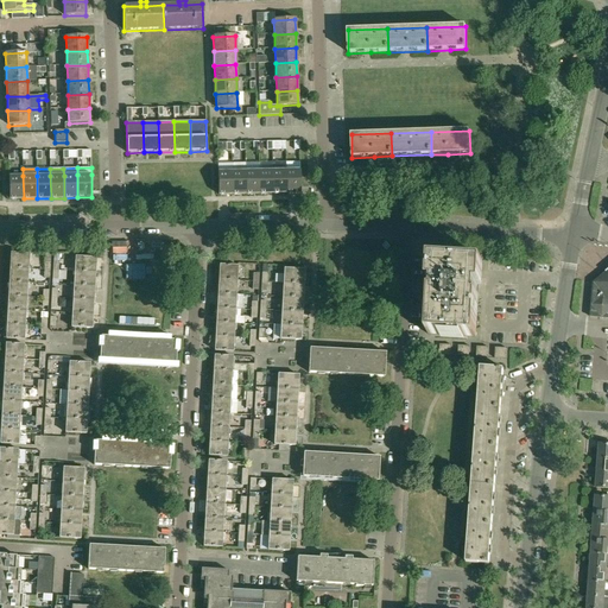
[(286,171),(286,194),(301,194),(301,170),(286,171)]
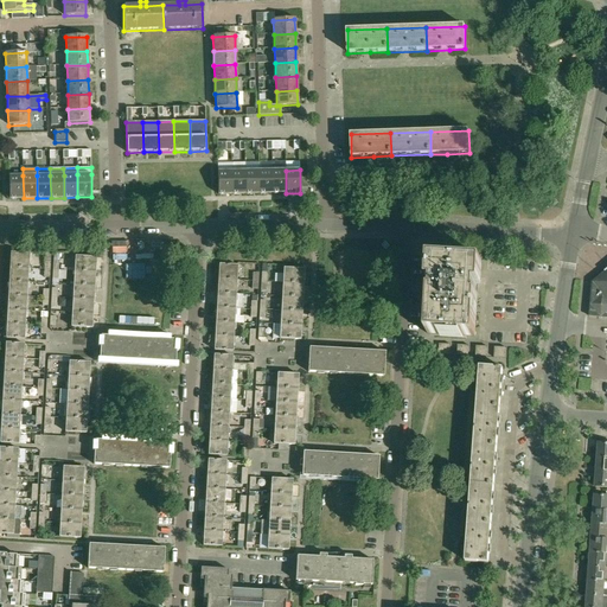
[(246,171),(231,172),(232,195),(246,193),(246,171)]
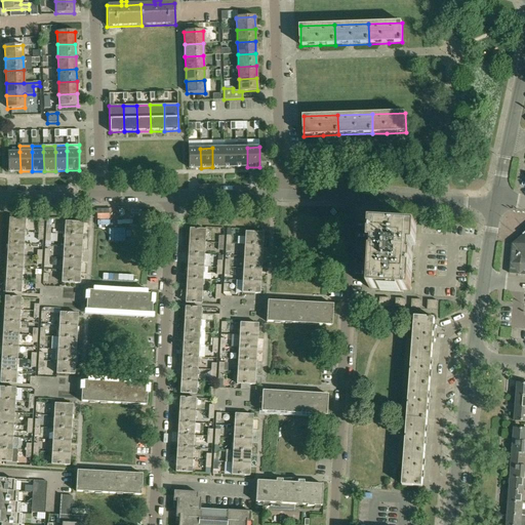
[(224,148),(212,148),(212,167),(225,167),(224,148)]
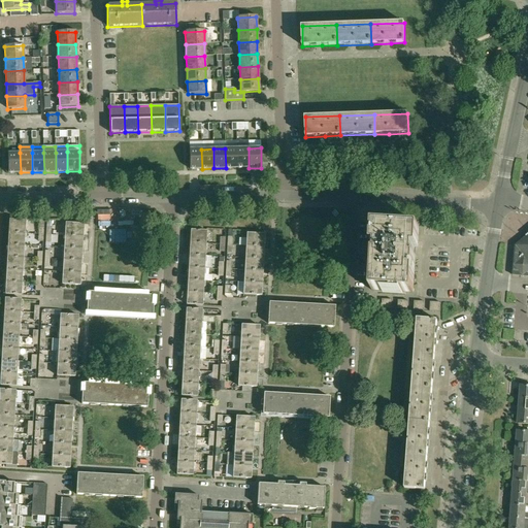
[(225,149),(226,168),(237,168),(237,149),(225,149)]
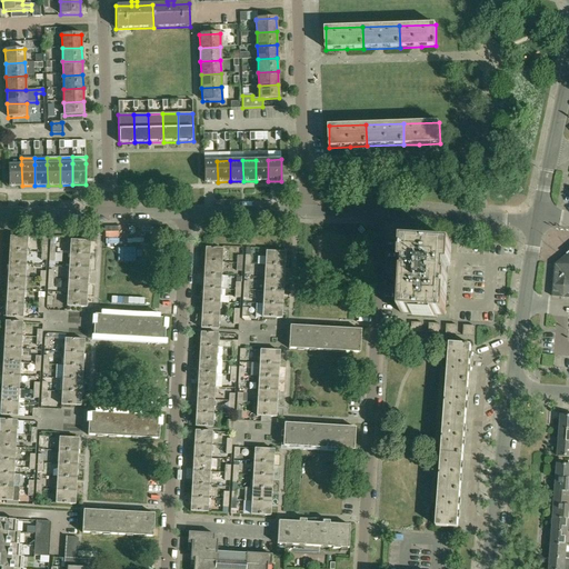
[(268,160),(256,160),(256,181),(268,181),(268,160)]
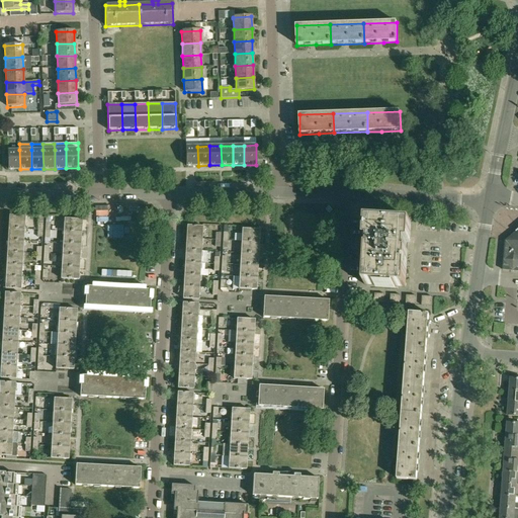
[(186,166),(198,166),(197,147),(185,147),(186,166)]
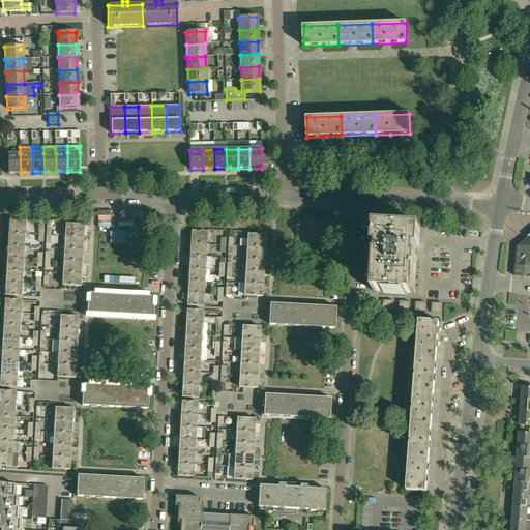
[(20,153),(8,154),(8,174),(21,173),(20,153)]
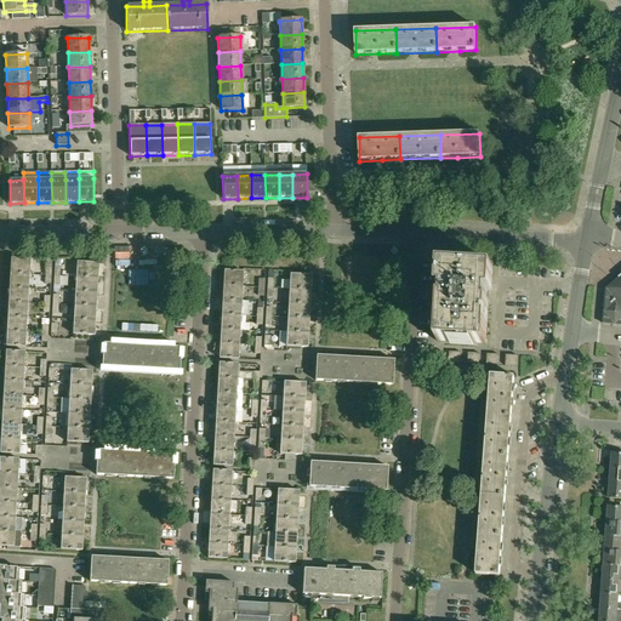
[(11,258),(10,273),(28,274),(29,260),(11,258)]
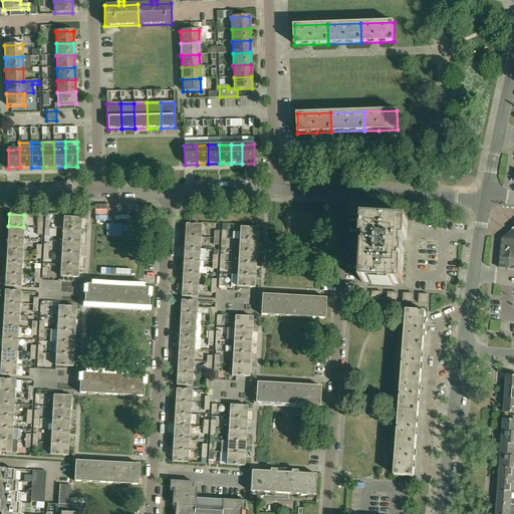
[(376,219),(363,218),(362,239),(363,239),(361,283),(368,283),(368,286),(394,288),(394,284),(402,285),(404,241),(407,241),(408,221),(394,220),(394,217),(376,216),(376,219)]
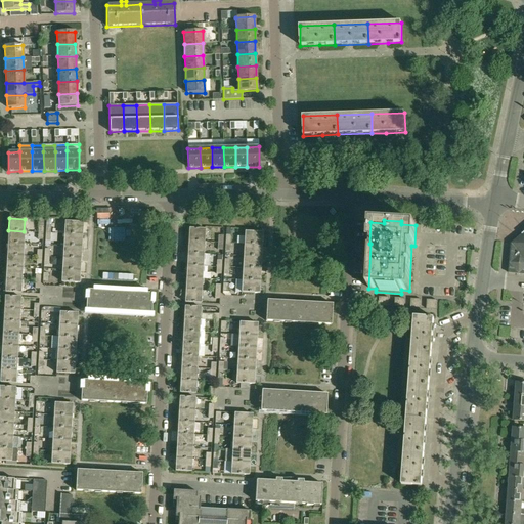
[(63,233),(81,234),(82,222),(64,221),(63,233)]
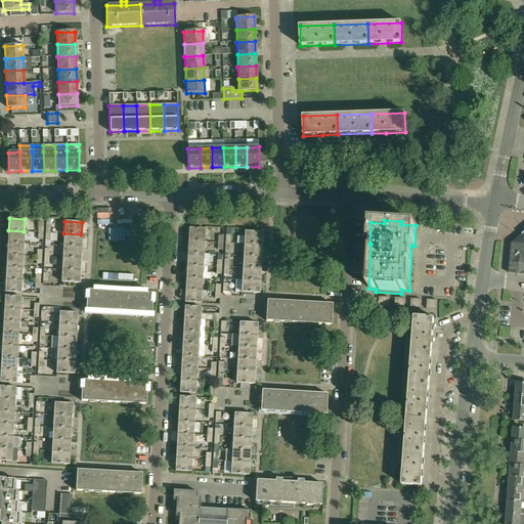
[(188,228),(187,242),(204,243),(205,229),(188,228)]
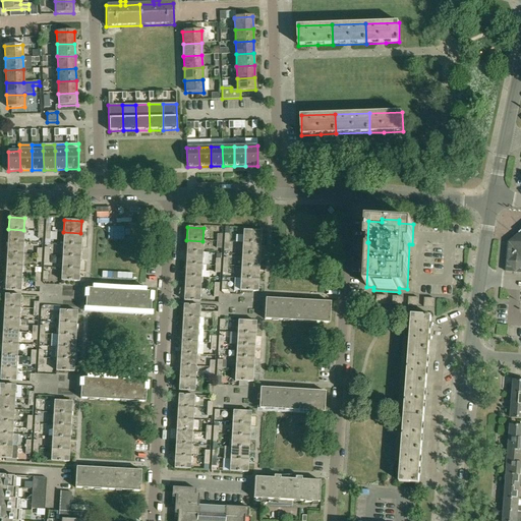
[(238,235),(242,235),(242,242),(259,243),(261,231),(244,230),(244,227),(239,227),(238,235)]
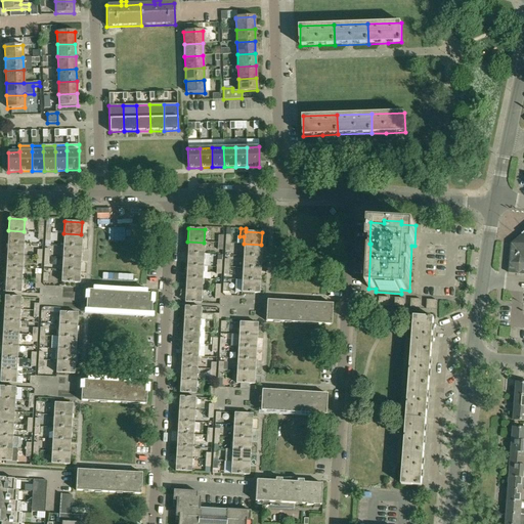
[(8,230),(7,243),(24,244),(24,231),(8,230)]
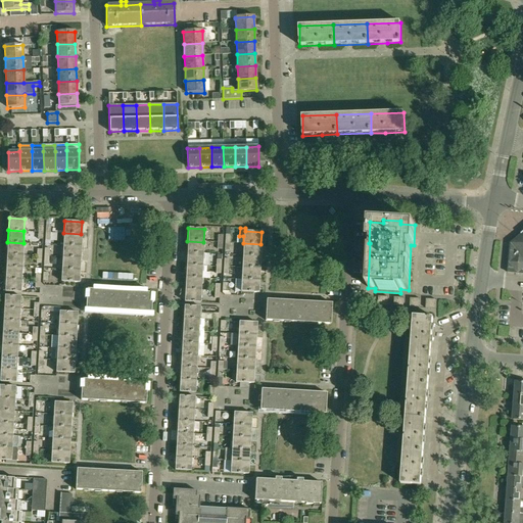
[(522,232),(521,234),(521,235),(511,244),(508,273),(522,274),(522,232)]
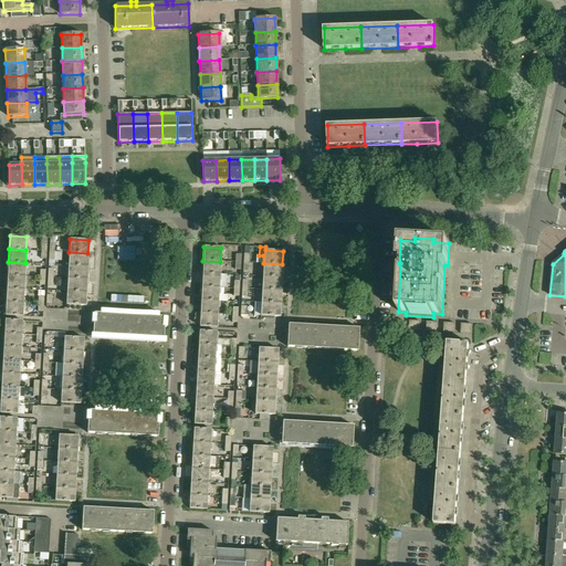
[(69,252),(69,265),(87,266),(87,253),(69,252)]
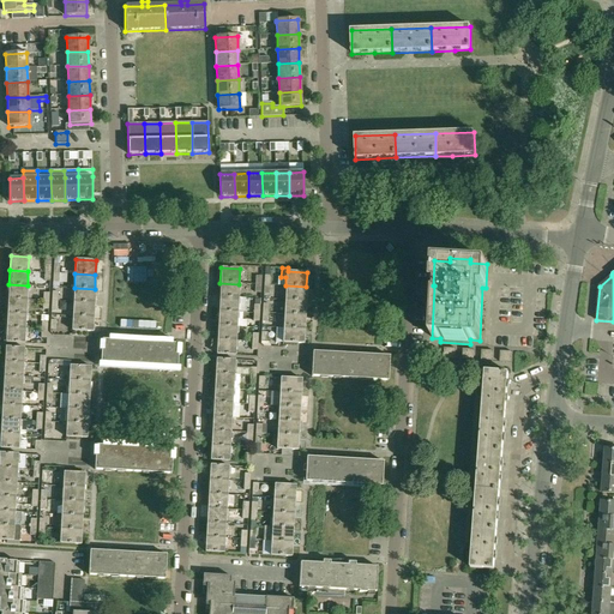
[(238,299),(239,284),(220,283),(220,298),(238,299)]
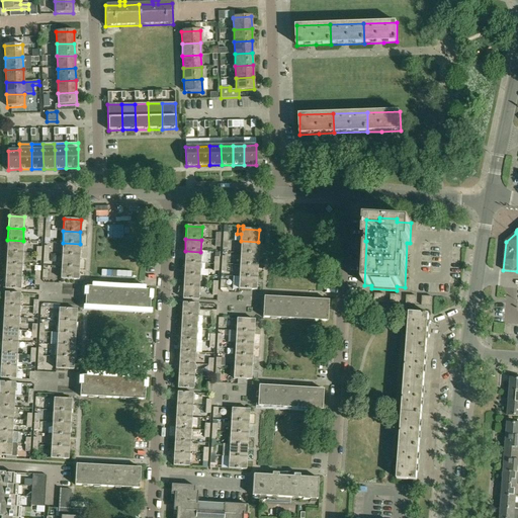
[(7,252),(22,253),(23,241),(7,240),(7,252)]
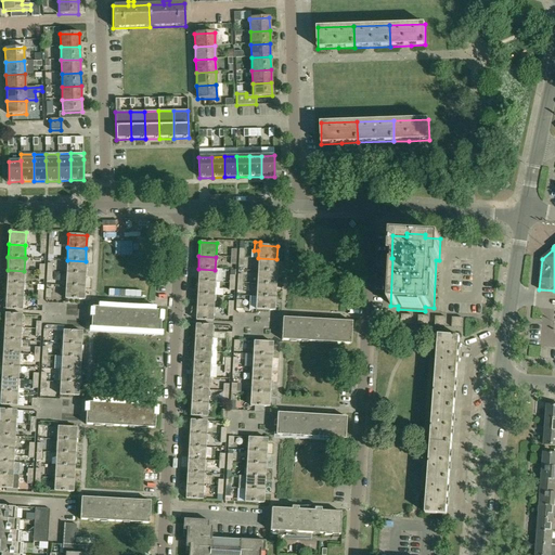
[(258,258),(257,271),(276,272),(276,259),(258,258)]
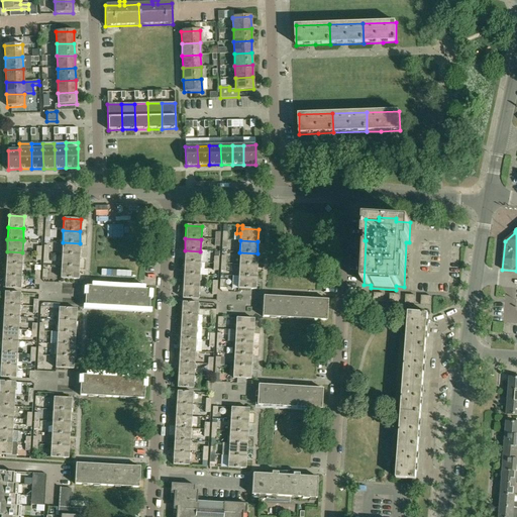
[(63,242),(62,254),(79,255),(80,243),(63,242)]
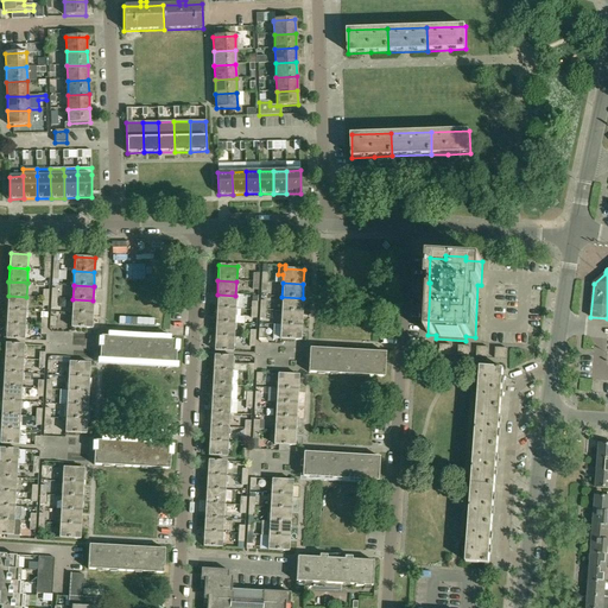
[(217,295),(216,309),(235,310),(235,296),(217,295)]
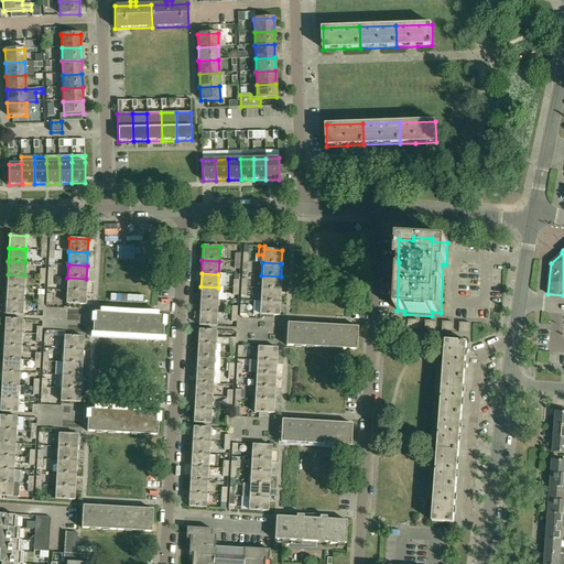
[(8,274),(7,288),(23,289),(24,275),(8,274)]
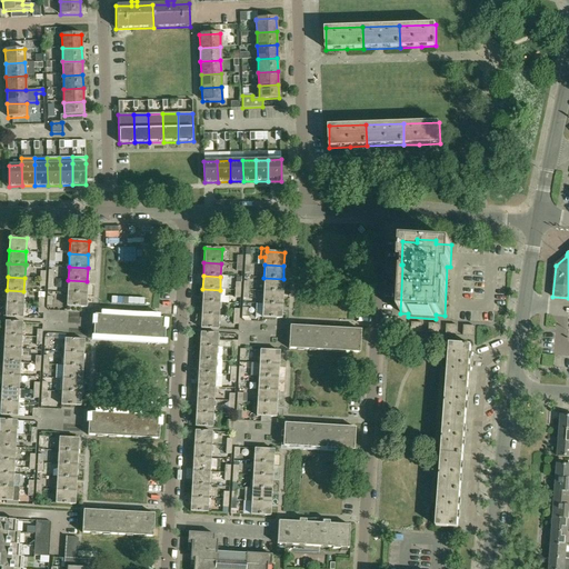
[(263,278),(263,291),(282,292),(283,279),(263,278)]
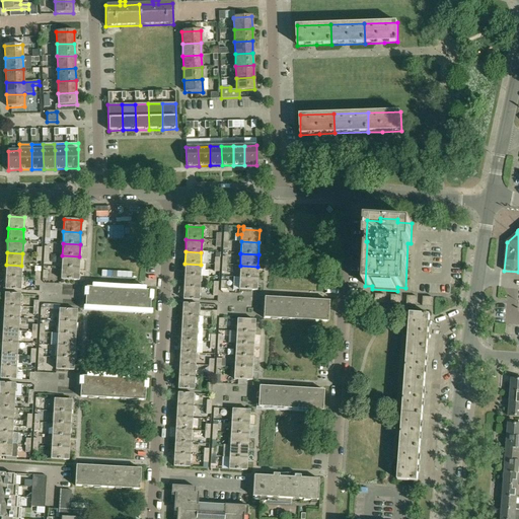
[(62,255),(61,268),(78,269),(79,256),(62,255)]
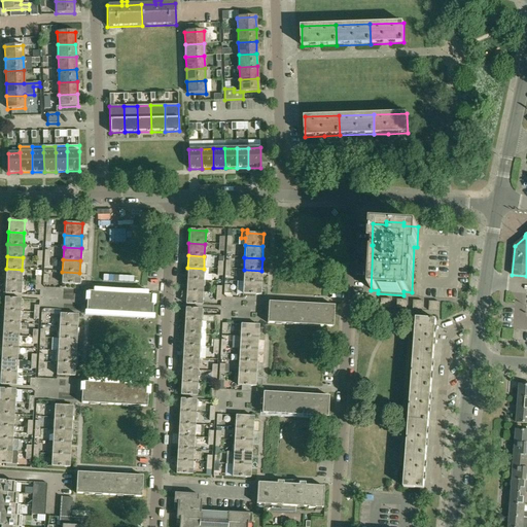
[(203,274),(204,269),(187,268),(186,280),(203,281),(203,274)]
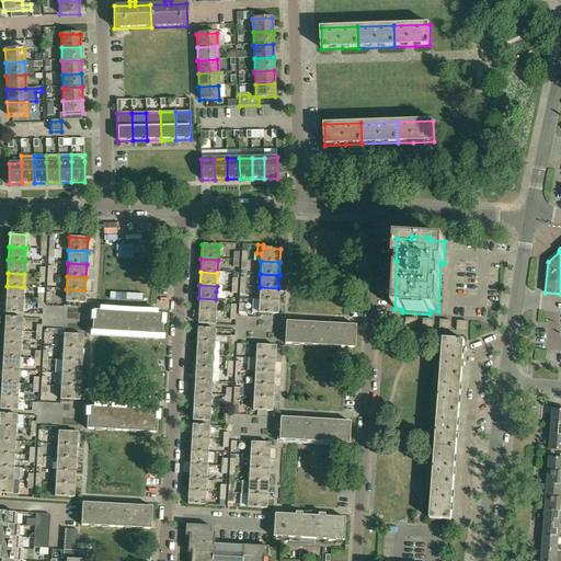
[(7,286),(6,299),(23,300),(23,287),(7,286)]
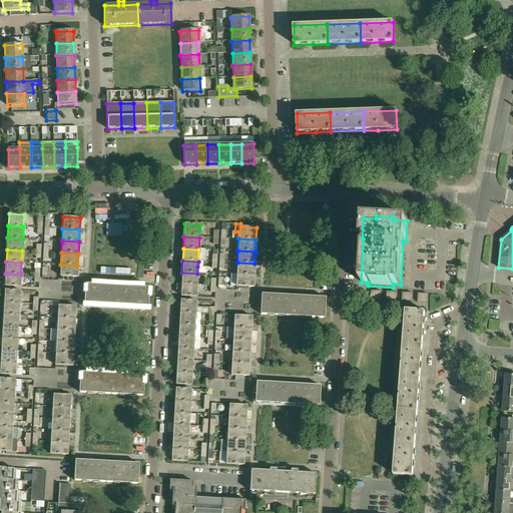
[(254,264),(237,263),(236,275),(253,276),(254,264)]
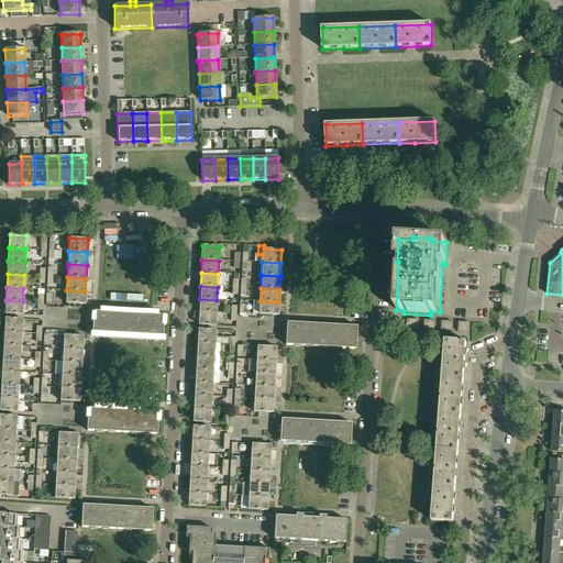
[(85,305),(85,291),(66,290),(66,304),(85,305)]
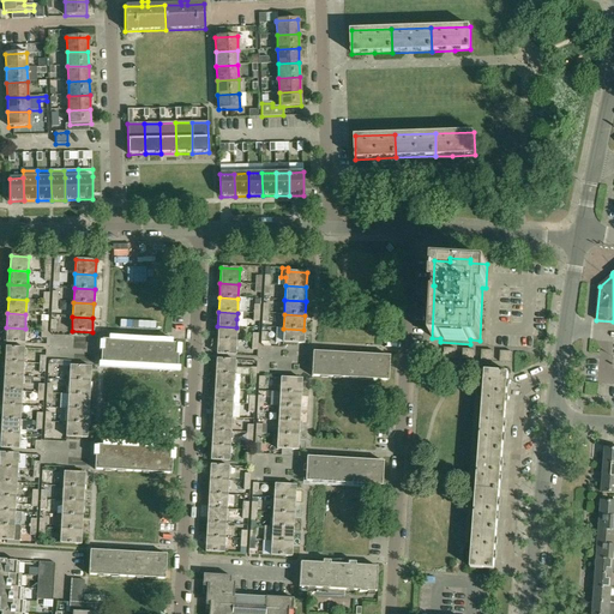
[(217,326),(217,341),(235,342),(236,327),(217,326)]
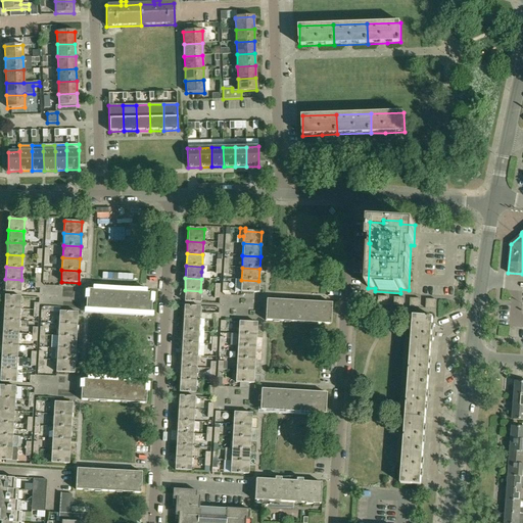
[(21,280),(5,279),(5,292),(20,292),(21,280)]
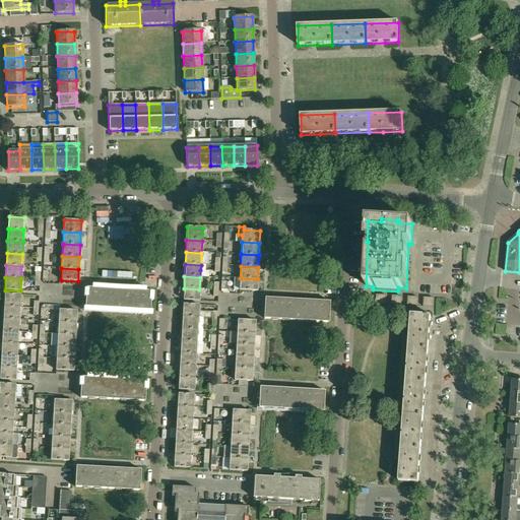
[(256,291),(257,279),(240,278),(239,288),(239,290),(256,291)]
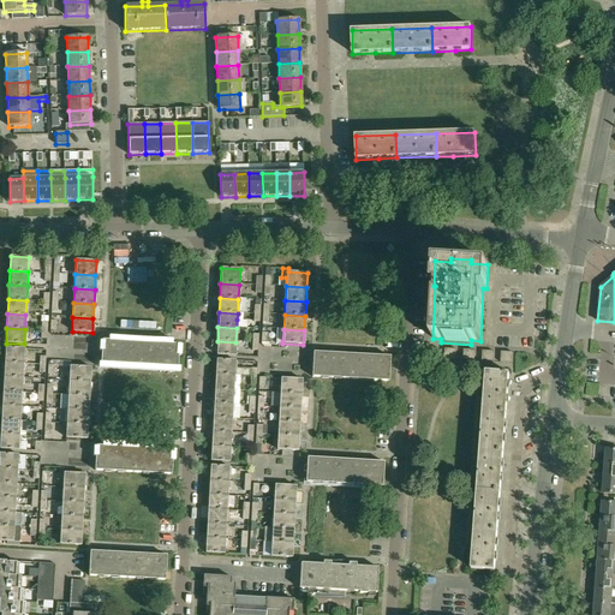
[(101,365),(139,368),(141,344),(102,341),(101,365)]
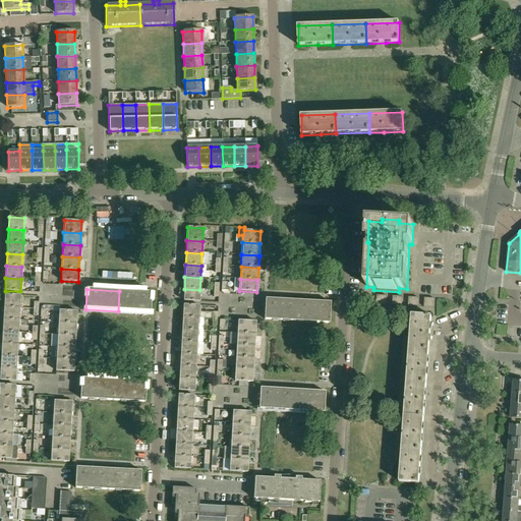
[(199,301),(199,290),(184,289),(183,300),(199,301)]
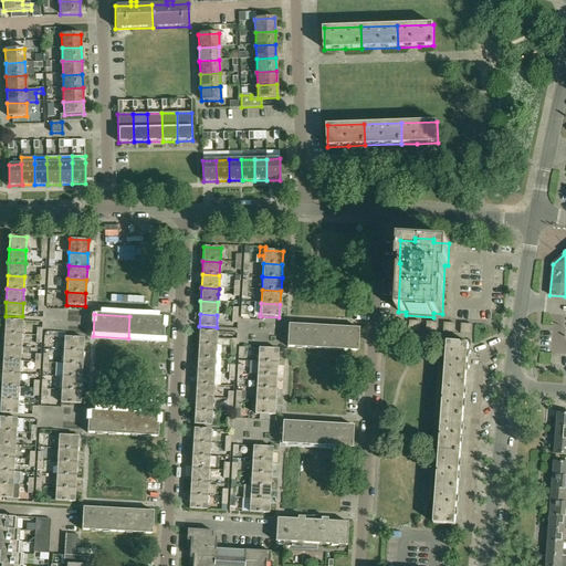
[(165,318),(129,316),(128,338),(164,341),(165,318)]
